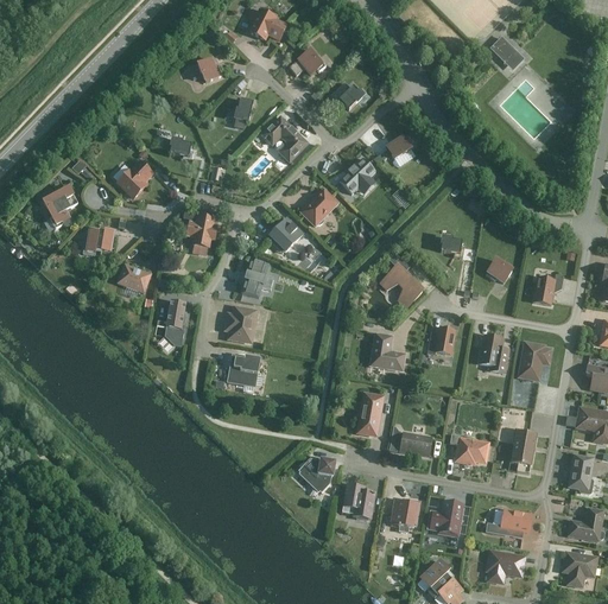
[(270,33),(279,38),(286,24),(274,18),(276,17),(260,8),(248,31),(265,38),(268,31),(271,32),(270,33)]
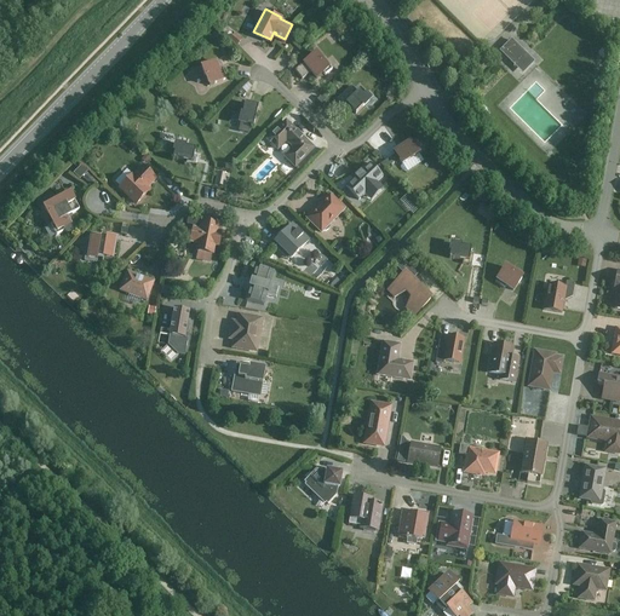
[(234,34),(230,39),(236,44),(240,39),(234,34)]
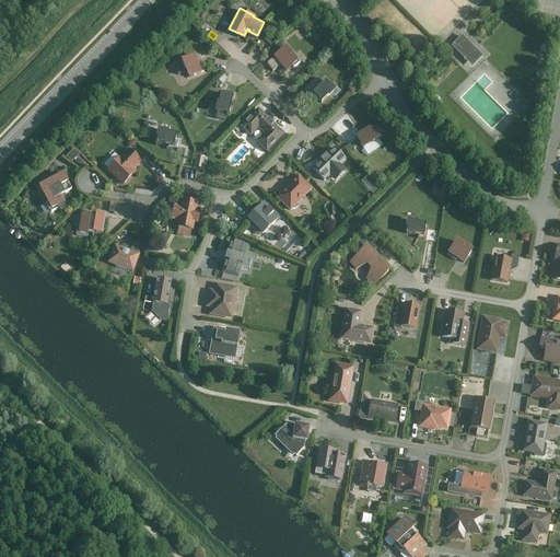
[(480,55),(481,54),(459,33),(459,34),(463,37),(459,41),(455,45),(459,49),(466,55),(464,57),(464,58),(474,48),(480,55)]
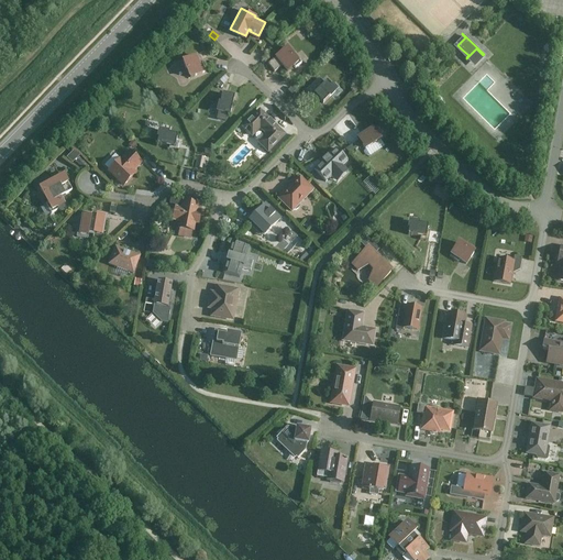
[(287,46),(267,62),(274,69),(283,63),(287,68),(294,64),(295,66),(301,61),(295,52),(293,54),(287,46)]
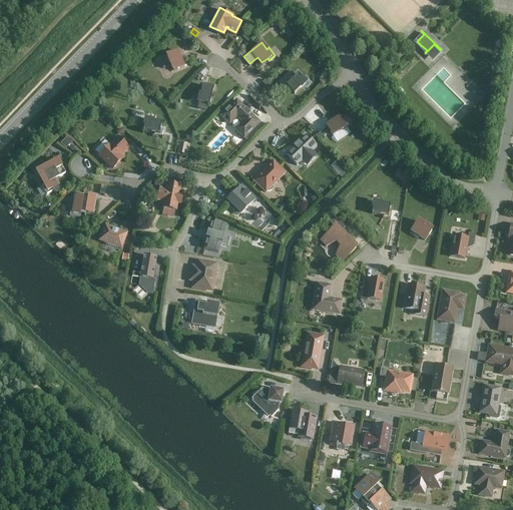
[(173,68),(187,63),(183,54),(181,55),(178,48),(167,53),(173,68)]
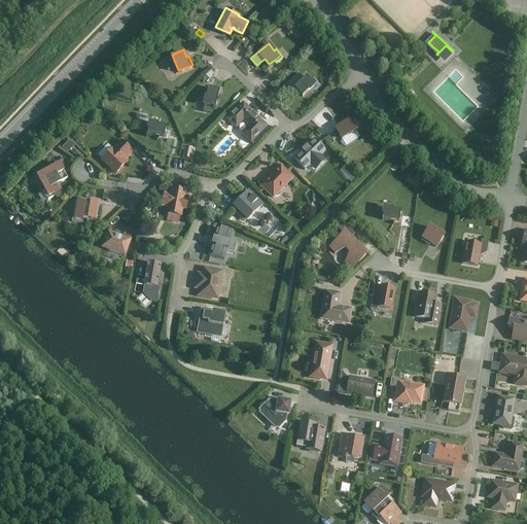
[(309,90),(317,82),(311,76),(310,77),(306,74),(304,76),(299,71),(286,82),(296,92),(297,90),(303,95),(308,89),(309,90)]
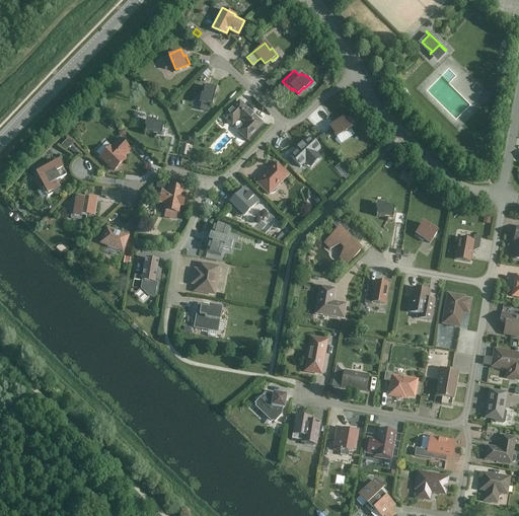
[(207,103),(207,101),(213,103),(215,91),(218,92),(219,85),(211,83),(211,85),(205,84),(203,92),(202,92),(200,101),(207,103)]
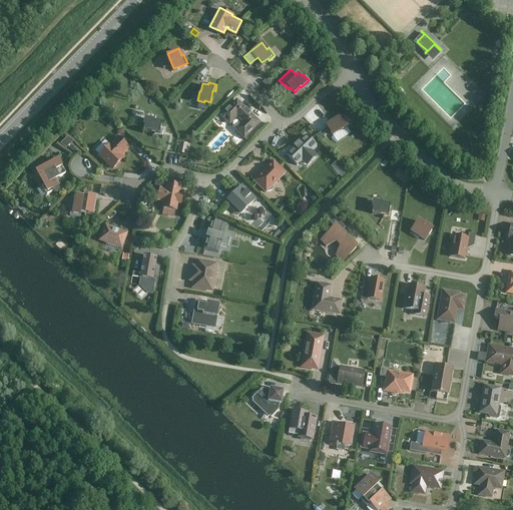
[(259,120),(236,98),(221,113),(229,121),(236,114),(243,120),(236,128),(244,135),(259,120)]
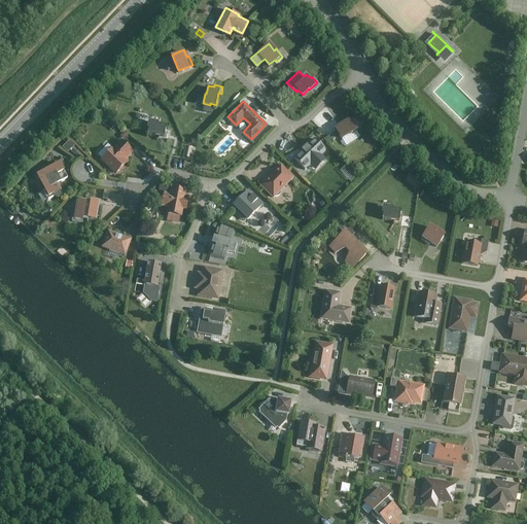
[(336,127),(343,138),(356,128),(348,115),(340,120),(342,123),(336,127)]
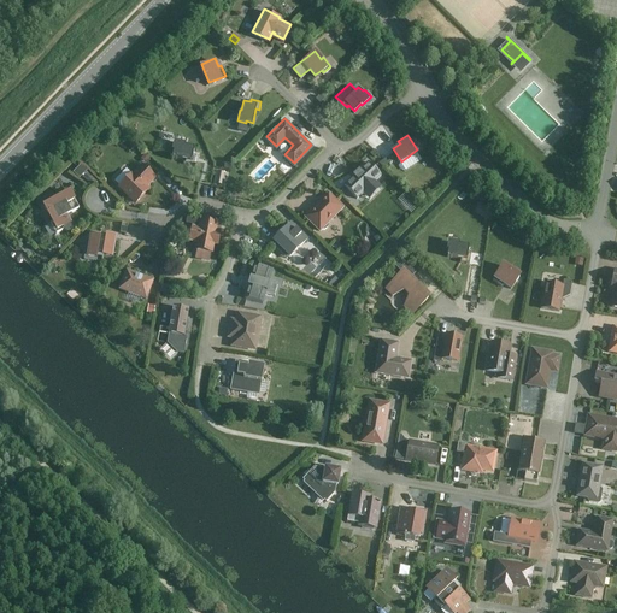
[(174,147),(172,154),(186,158),(184,160),(194,163),(195,153),(193,153),(194,146),(186,143),(186,141),(174,139),(171,147),(174,147)]
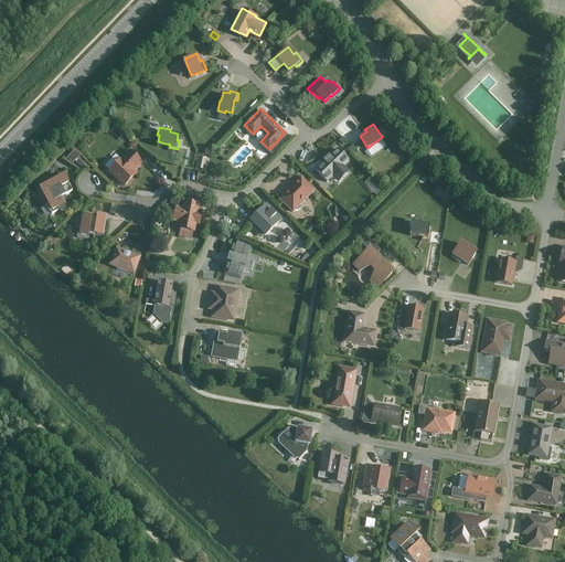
[(323,179),(347,156),(334,144),(311,167),(323,179)]
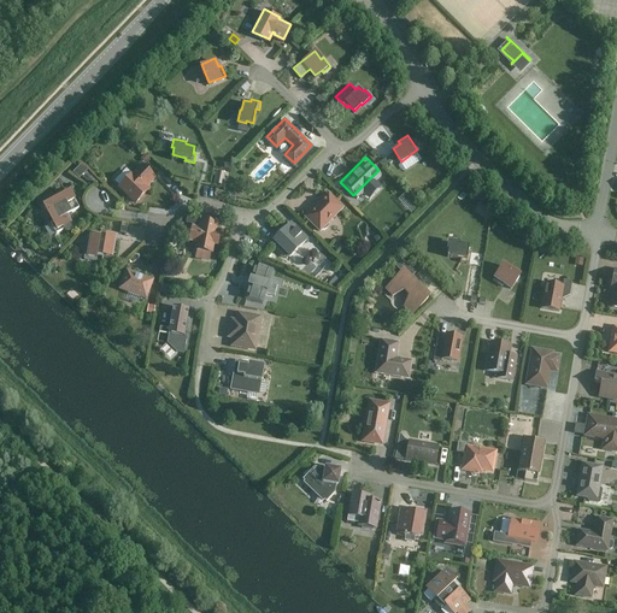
[(154,174),(142,163),(133,172),(131,171),(119,184),(136,200),(148,187),(142,182),(145,180),(147,182),(154,174)]
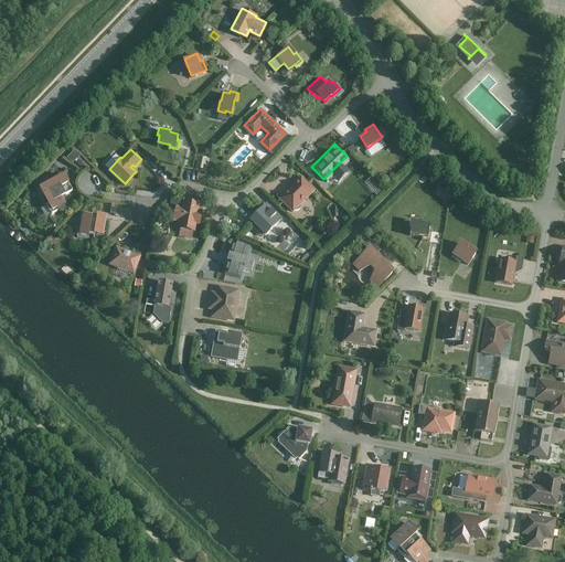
[(73,160),(78,155),(74,150),(68,156),(73,160)]
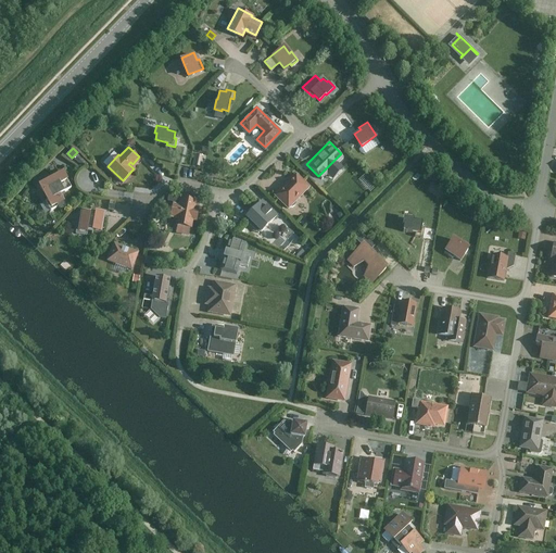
[(63,171),(54,176),(39,184),(48,198),(46,199),(50,209),(55,205),(55,206),(57,208),(58,208),(58,209),(59,209),(60,209),(61,209),(62,209),(62,208),(63,208),(64,206),(64,205),(65,204),(65,203),(65,202),(64,201),(60,192),(72,186),(63,171)]
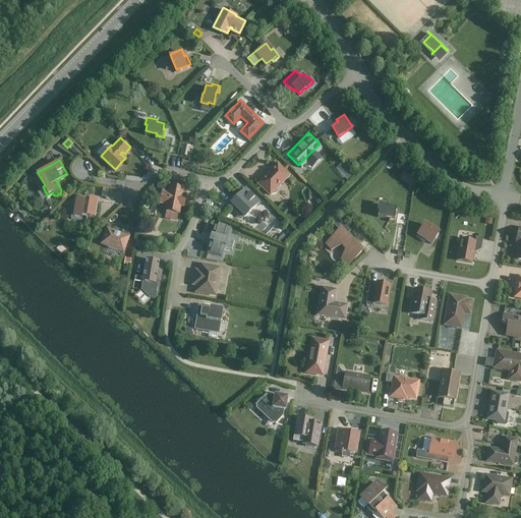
[(276,190),(277,188),(277,186),(289,173),(278,161),(258,181),(270,192),(272,191),(274,191),(276,190)]
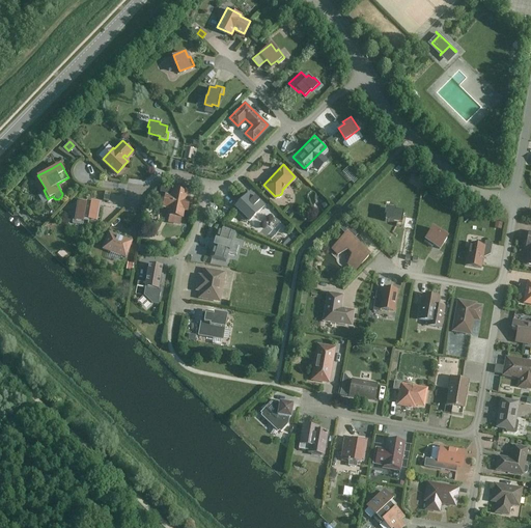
[(187,201),(188,201),(189,198),(186,198),(187,191),(173,188),(171,194),(166,193),(163,205),(169,206),(168,213),(169,213),(182,215),(183,215),(184,209),(187,209),(188,205),(186,205),(187,201)]
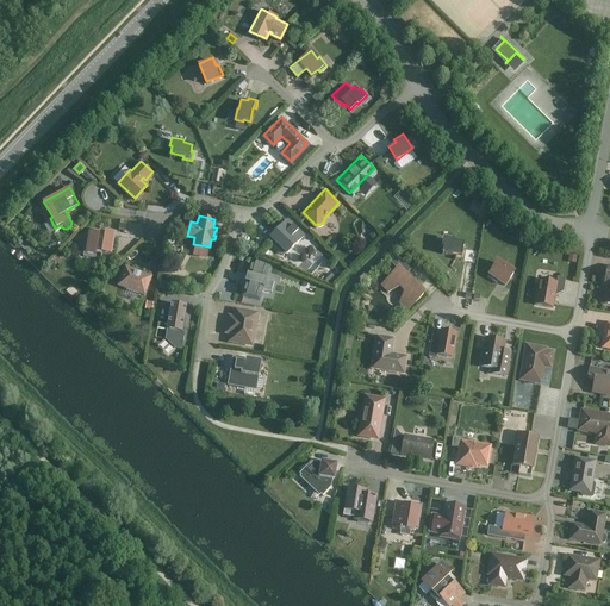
[(287,218),(279,226),(277,225),(268,233),(275,241),(273,243),(279,249),(281,247),(286,251),(304,233),(287,218)]
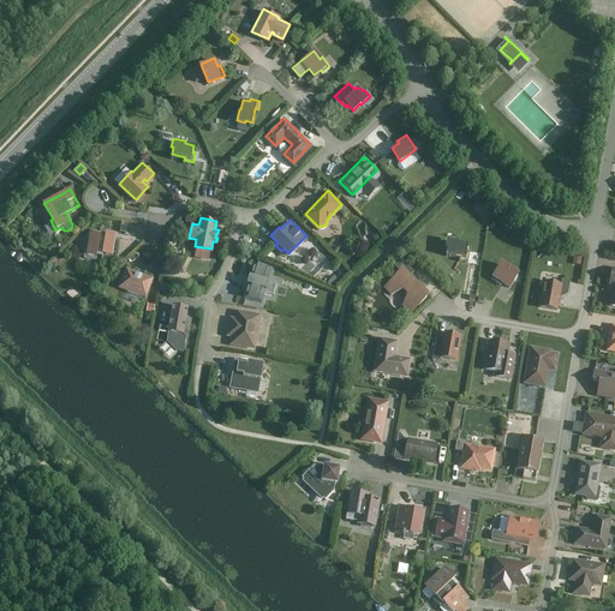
[(100,232),(99,235),(90,234),(89,243),(85,243),(83,256),(96,258),(96,255),(102,256),(103,252),(112,255),(114,234),(100,232)]
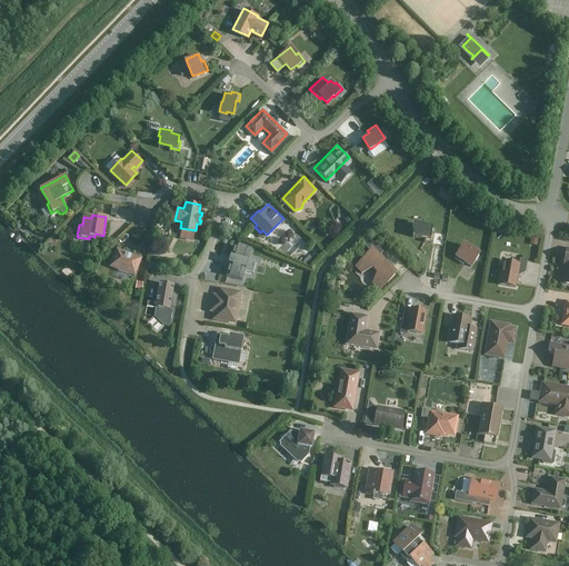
[(413,229),(412,235),(425,237),(423,239),(432,241),(433,232),(431,231),(432,225),(425,224),(425,221),(413,220),(411,228),(413,229)]
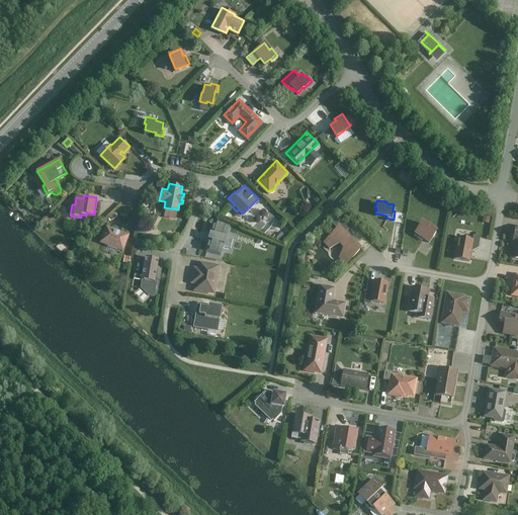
[(176,216),(177,209),(165,207),(164,213),(176,216)]
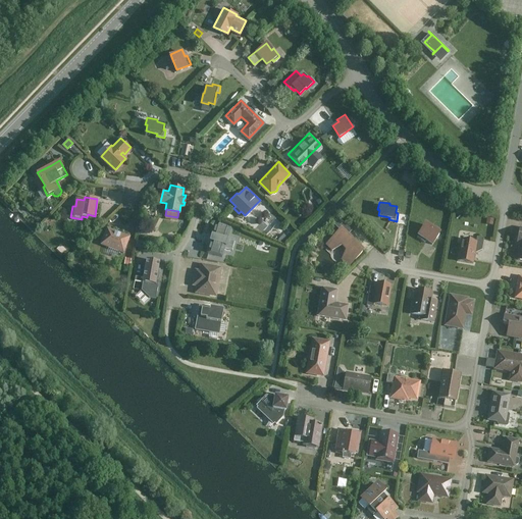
[(340,226),(344,221),(341,219),(338,216),(333,222),(335,224),(336,223),(340,226)]
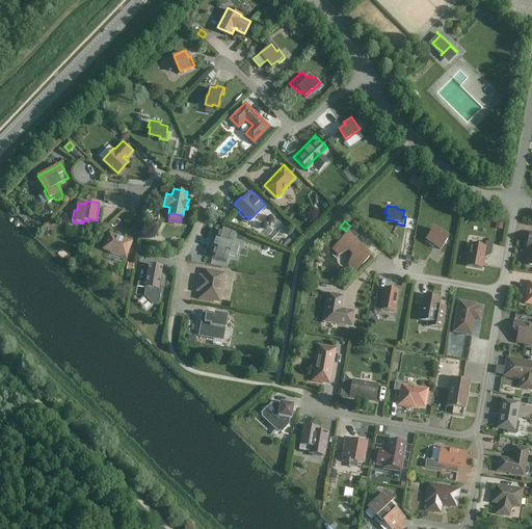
[(441,246),(448,236),(433,227),(425,239),(433,244),(434,242),(441,246)]
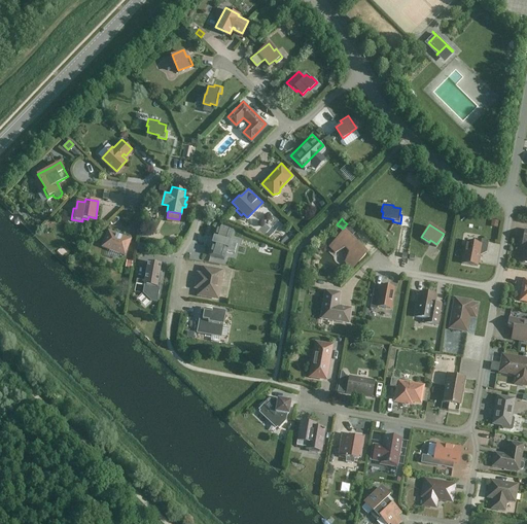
[(224,257),(233,230),(217,225),(210,253),(224,257)]
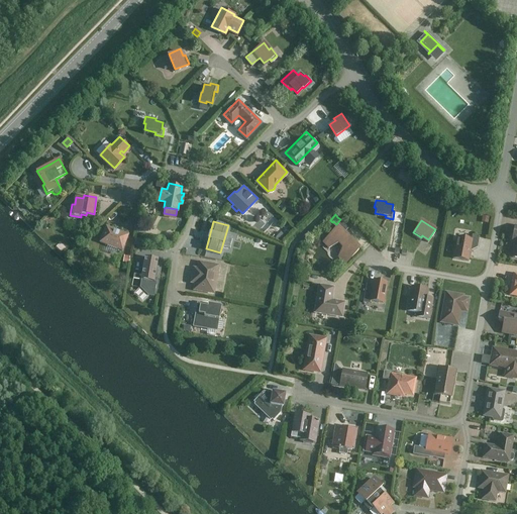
[(114,227),(106,224),(100,240),(122,248),(128,232),(119,229),(115,227),(114,227)]
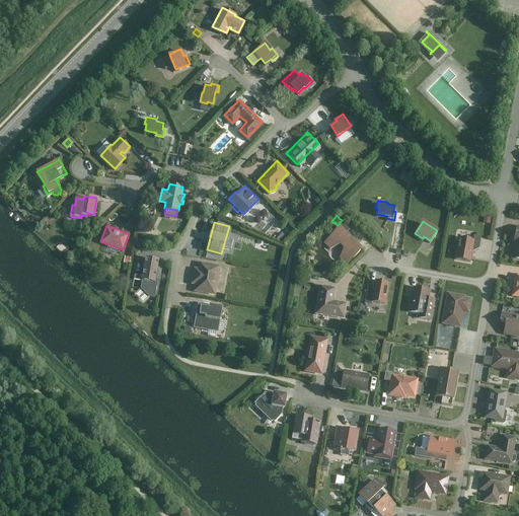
[(324,241),(330,246),(340,241),(345,246),(341,255),(347,262),(361,248),(355,242),(356,242),(339,226),(324,241)]
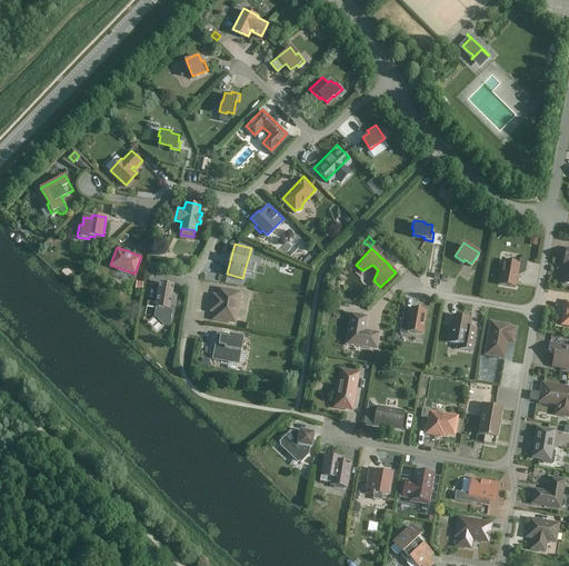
[(502,259),(499,283),(516,285),(518,269),(525,270),(527,257),(520,256),(519,261),(502,259)]
